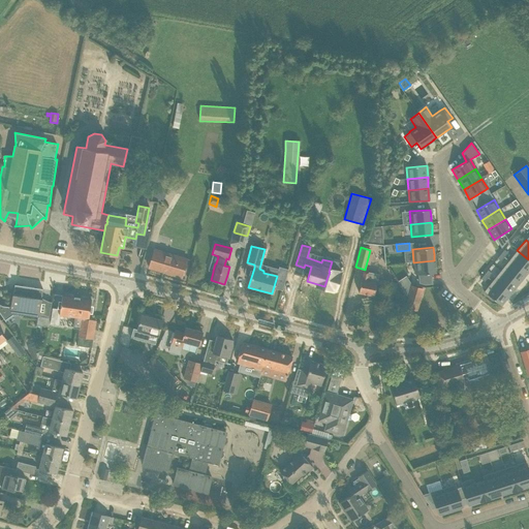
[(181,278),(187,259),(154,249),(148,268),(181,278)]
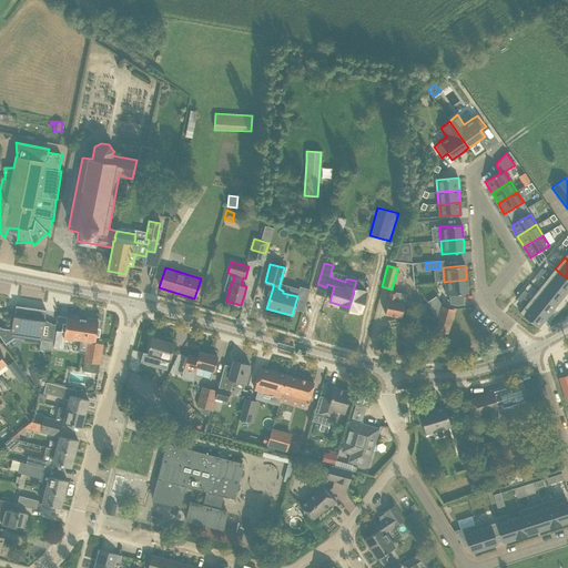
[(567,279),(555,269),(546,280),(565,295),(567,291),(567,279)]
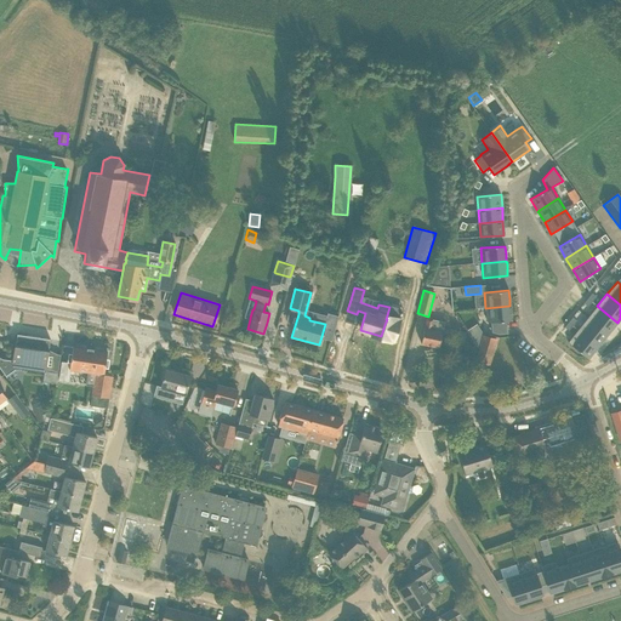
[(510,306),(485,308),(488,323),(490,323),(491,332),(499,335),(507,334),(506,322),(511,320),(511,313),(511,307),(510,307),(510,306)]
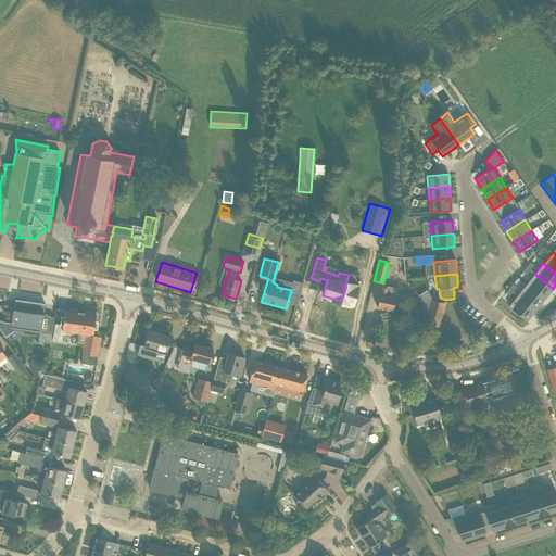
[(534,274),(526,285),(544,300),(553,289),(534,274)]
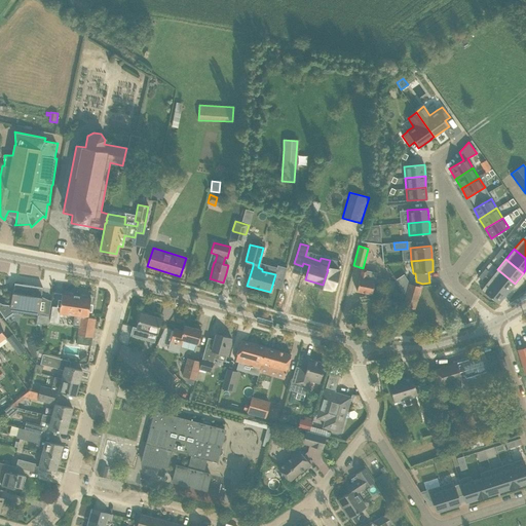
[(359,282),(357,292),(372,295),(374,285),(376,272),(361,269),(359,282)]
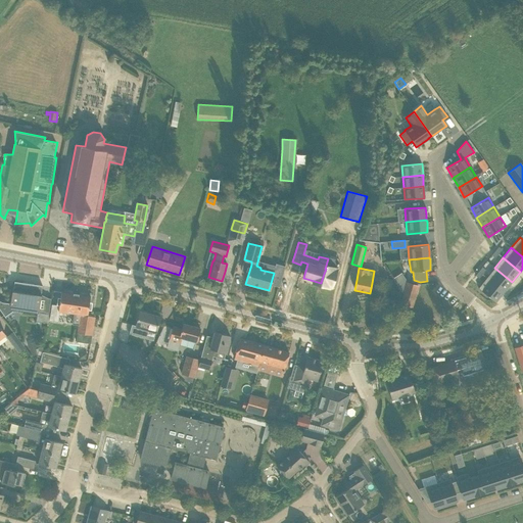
[(494,268),(486,278),(504,292),(512,282),(494,268)]
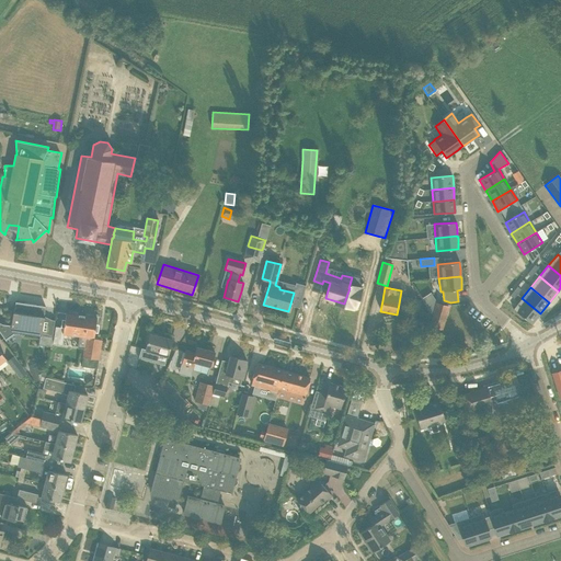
[(522,298),(513,309),(516,312),(530,323),(531,324),(540,313),(522,298)]
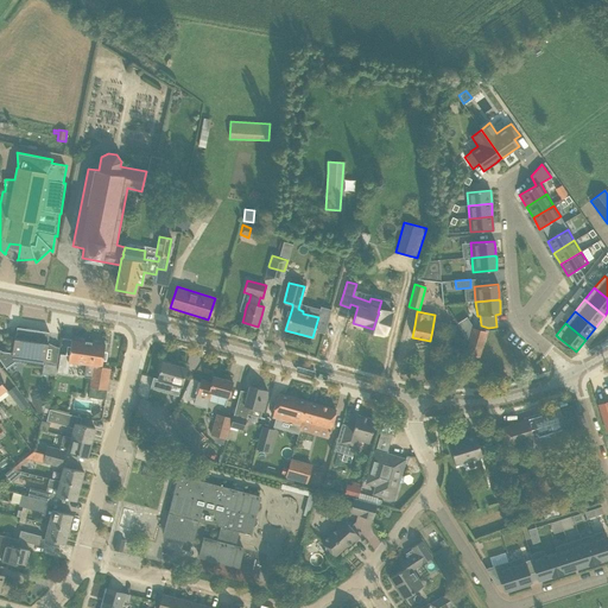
[(46,352),(48,339),(46,339),(48,333),(49,333),(40,330),(17,327),(17,328),(17,334),(16,334),(13,353),(1,352),(0,350),(0,360),(6,369),(7,369),(6,368),(16,362),(17,362),(17,361),(24,362),(43,365),(42,374),(55,377),(56,367),(58,354),(46,352)]
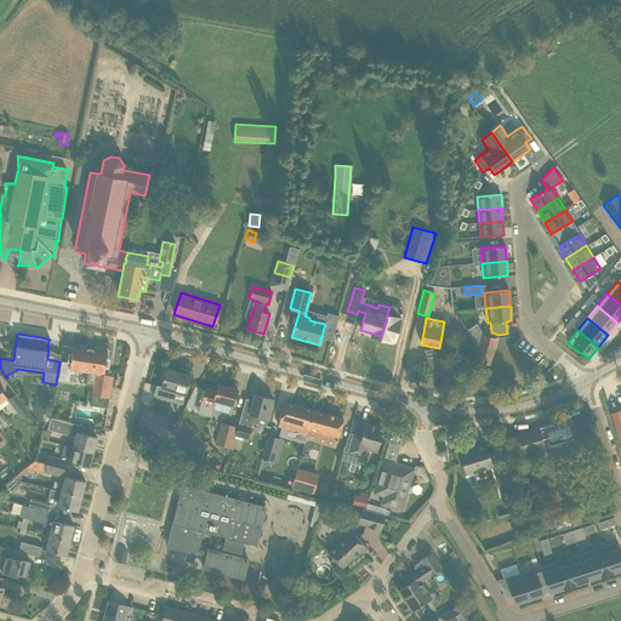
[(483,336),(476,360),(489,364),(496,340),(483,336)]
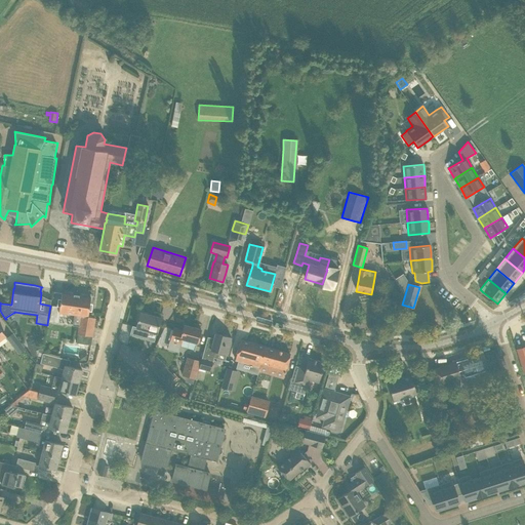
[(87,317),(90,297),(88,297),(88,296),(87,294),(81,293),(80,294),(80,296),(79,296),(72,294),(72,293),(71,292),(66,291),(65,292),(64,293),(62,293),(59,304),(59,307),(51,306),(49,322),(58,323),(59,313),(74,315),(72,326),(78,327),(76,342),(90,345),(94,318),(87,317)]
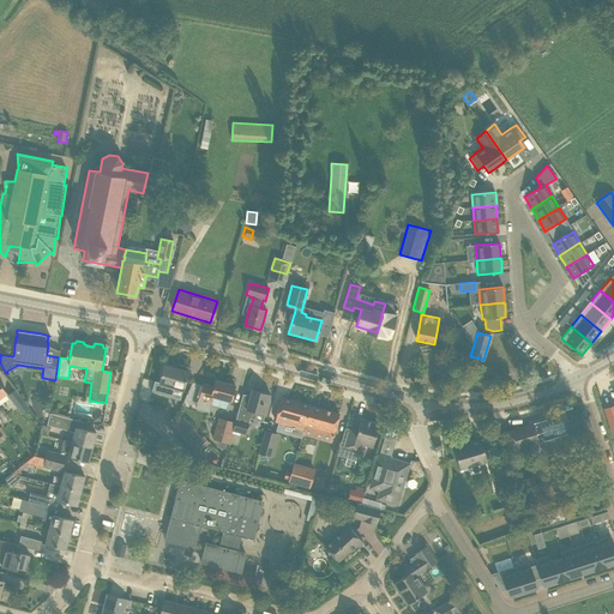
[(164,366),(160,384),(156,383),(152,393),(172,398),(174,387),(182,390),(188,372),(164,366)]
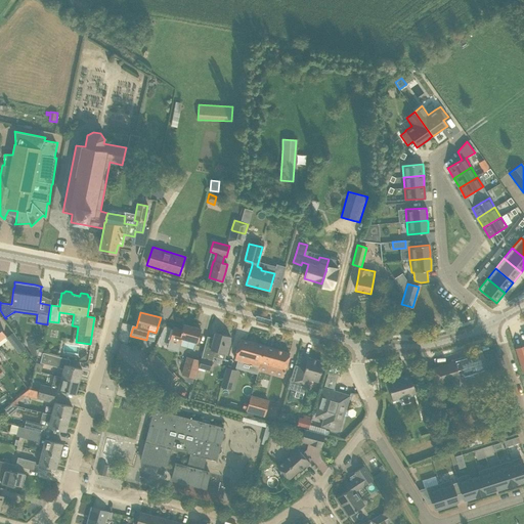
[(197,343),(201,329),(183,324),(182,330),(173,328),(169,341),(180,344),(179,346),(193,350),(195,343),(197,343)]
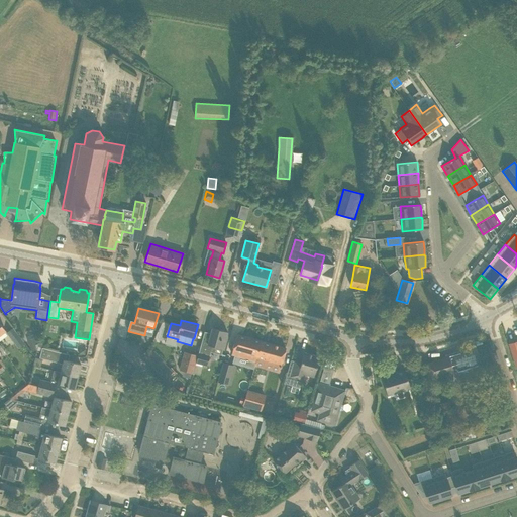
[(6,333),(18,348),(24,343),(12,328),(6,333)]
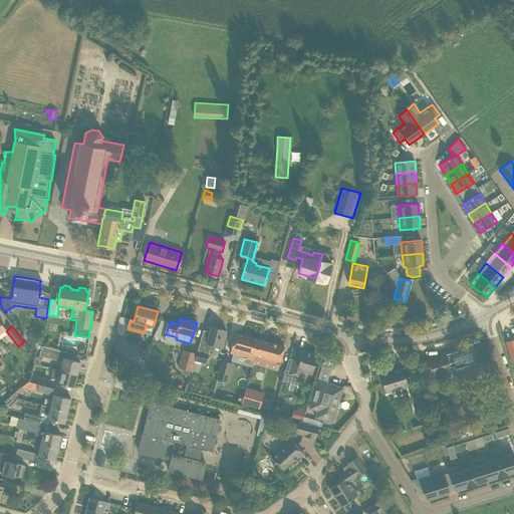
[(226,330),(211,326),(207,341),(201,339),(195,360),(206,363),(209,350),(220,353),(226,330)]
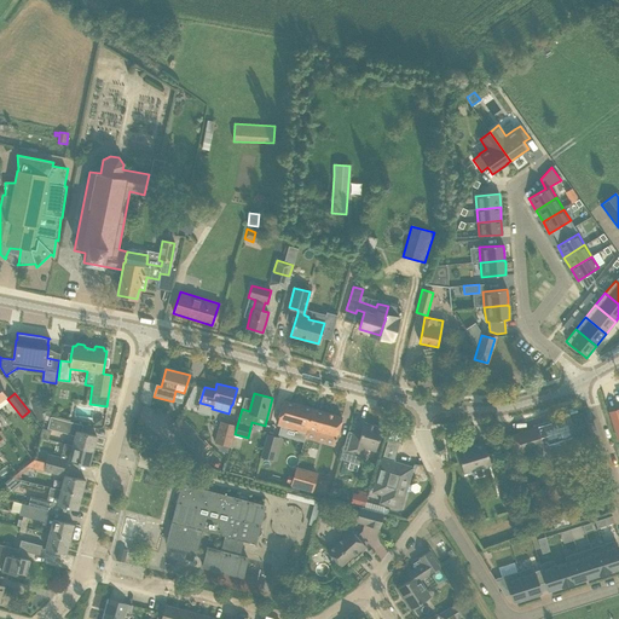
[(277,424),(306,433),(313,410),(283,401),(281,414),(277,424)]
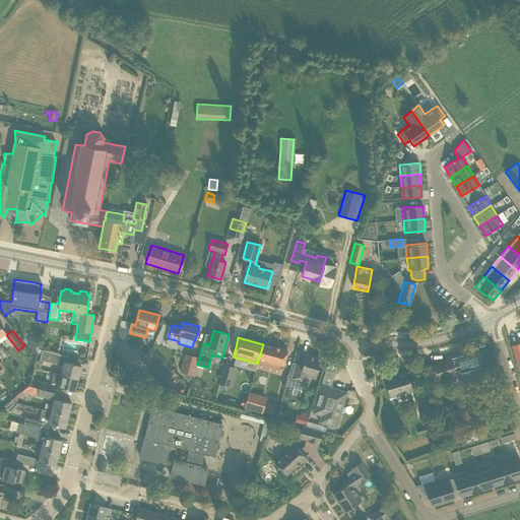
[(26,340),(30,351),(33,353),(37,352),(39,349),(35,338),(26,340)]
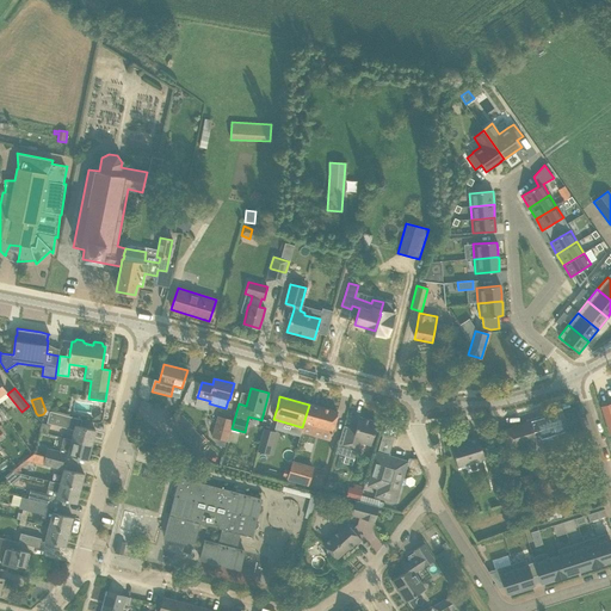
[(309,405),(302,427),(331,436),(334,424),(338,412),(309,405)]
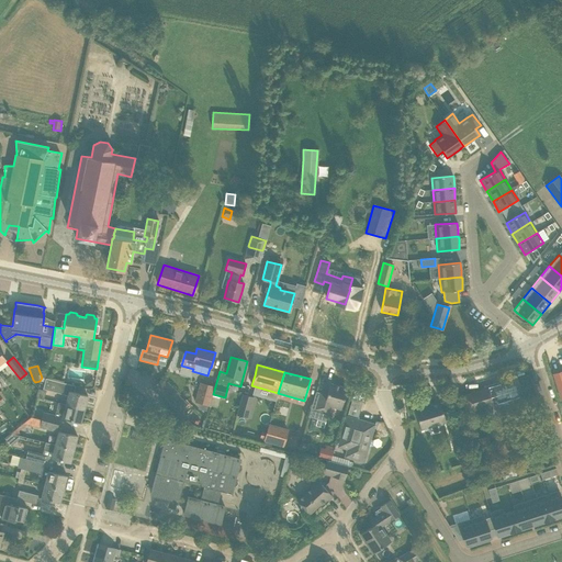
[(46,379),(45,379),(43,388),(64,392),(66,384),(46,379)]
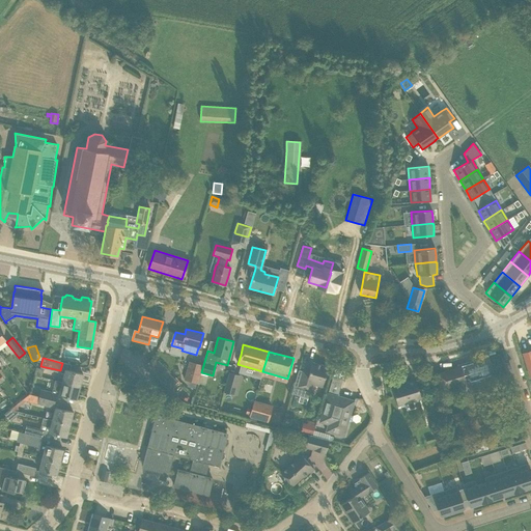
[(442,383),(446,397),(469,390),(470,392),(480,389),(480,391),(483,390),(484,394),(497,390),(490,368),(486,358),(439,373),(442,383)]
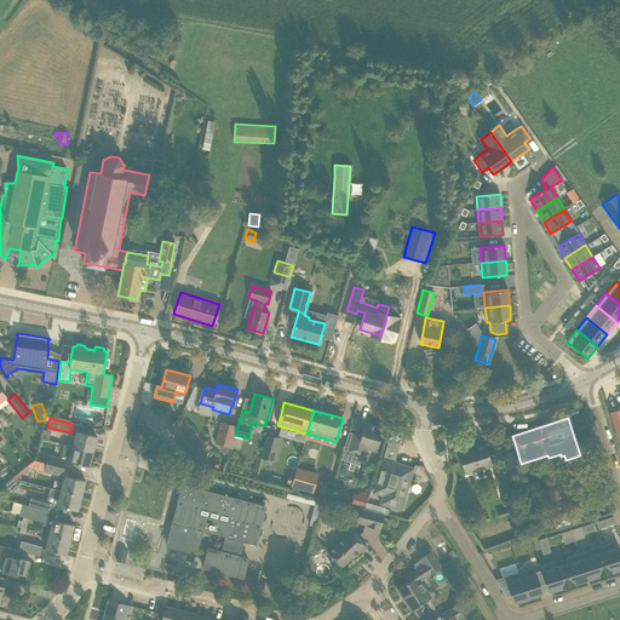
[(206,446),(197,437),(178,419),(168,429),(187,447),(196,457),(206,446)]
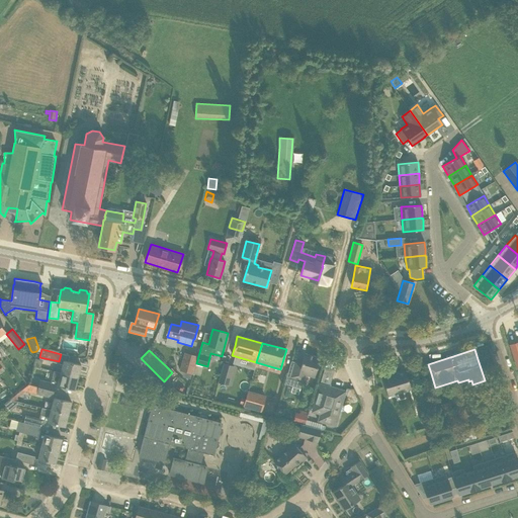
[(179,370),(191,374),(195,360),(196,356),(183,352),(179,370)]
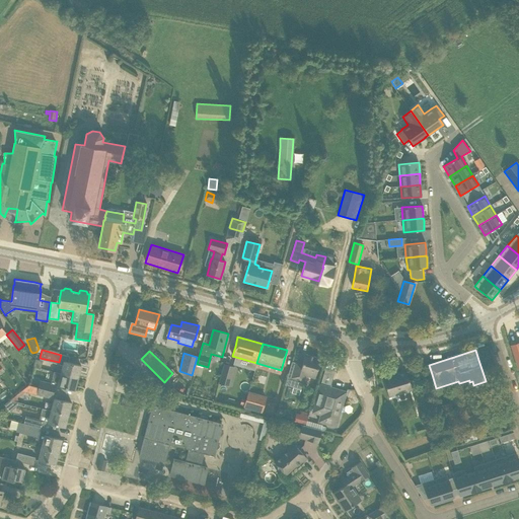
[(285,385),(300,389),(304,376),(314,379),(315,375),(320,359),(305,354),(302,365),(292,362),(285,385)]
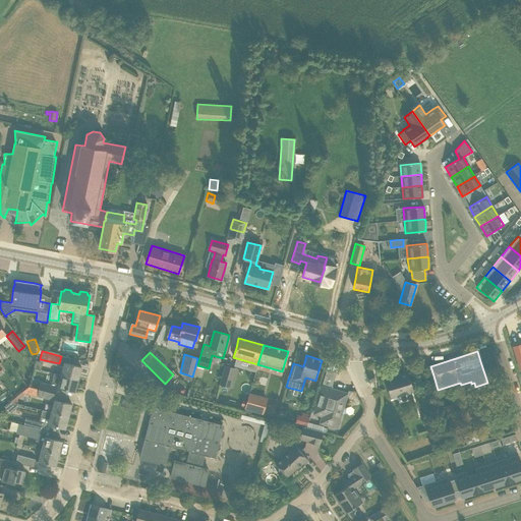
[(35,361),(33,368),(41,370),(42,363),(35,361)]
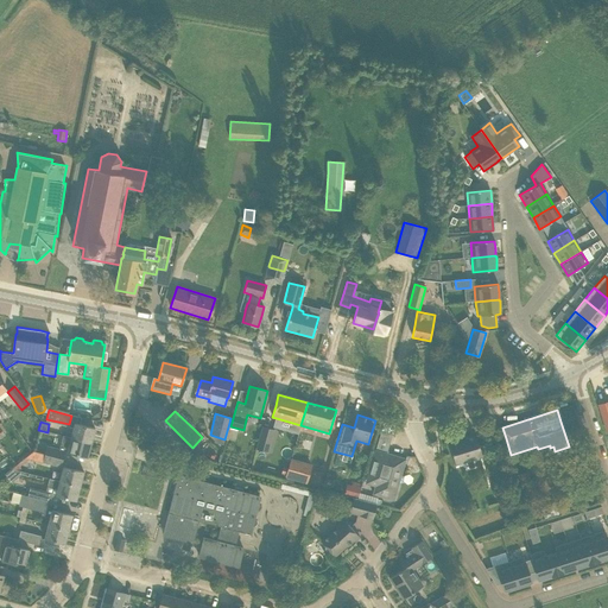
[(71,438),(90,443),(95,429),(83,425),(80,424),(75,423),(74,428),(71,438)]
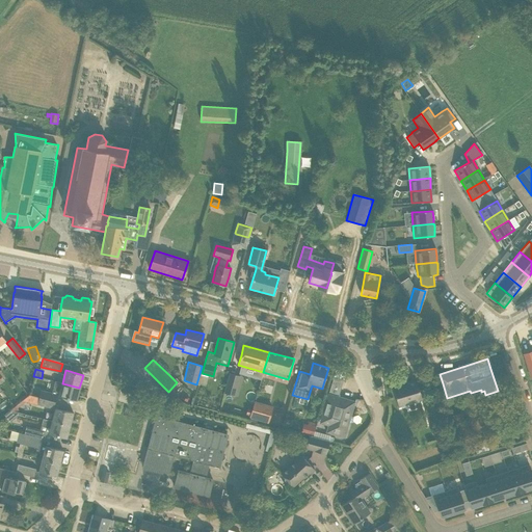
[(224,393),(234,396),(240,376),(230,373),(224,393)]
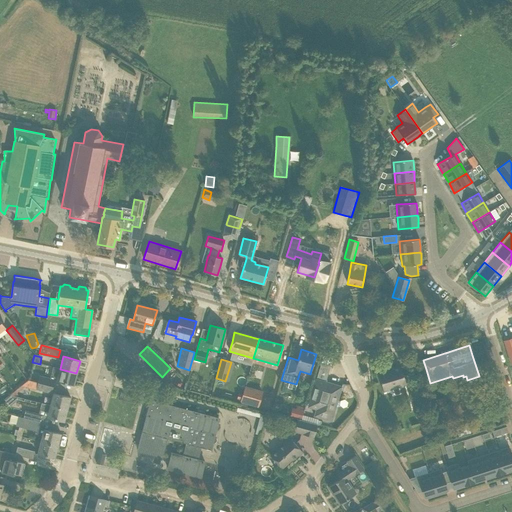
[(331,421),(341,387),(325,382),(330,366),(321,363),(313,390),(308,404),(317,407),(314,416),(331,421)]
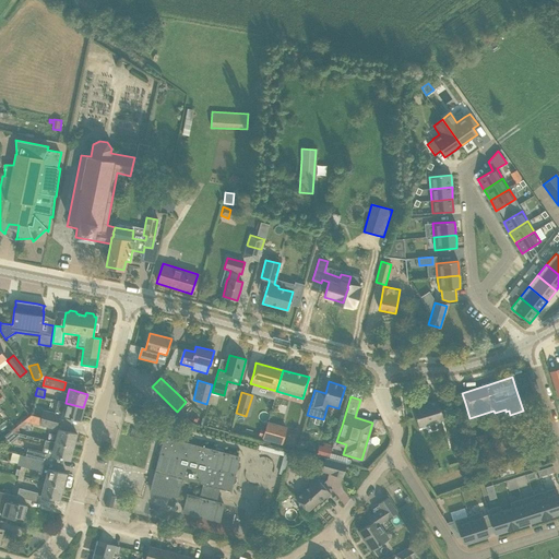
[(141,406),(144,409),(151,412),(155,406),(147,399),(141,406)]
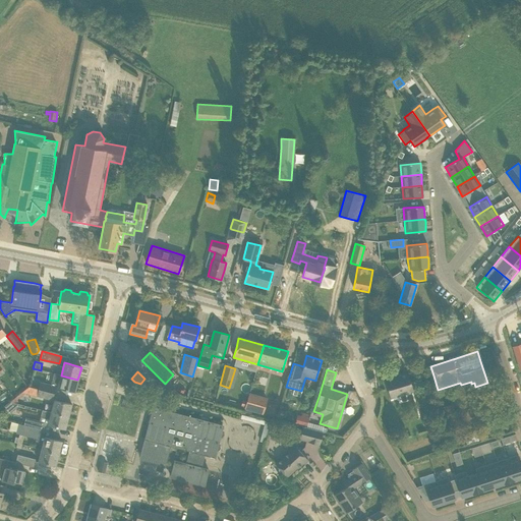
[(74,392),(77,380),(61,375),(54,373),(51,383),(58,385),(58,388),(74,392)]
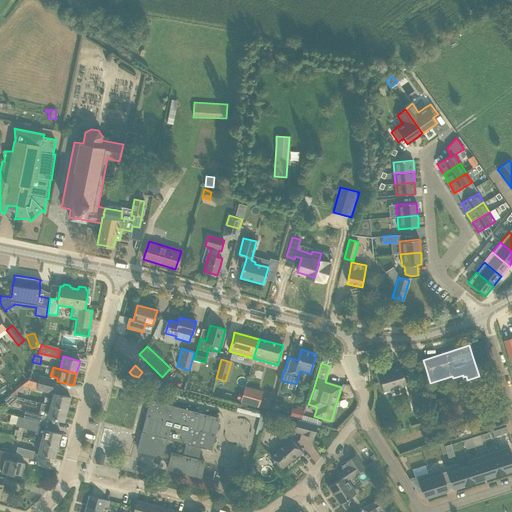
[(392,370),(387,372),(387,371),(378,374),(383,392),(406,385),(401,367),(391,369),(392,370)]
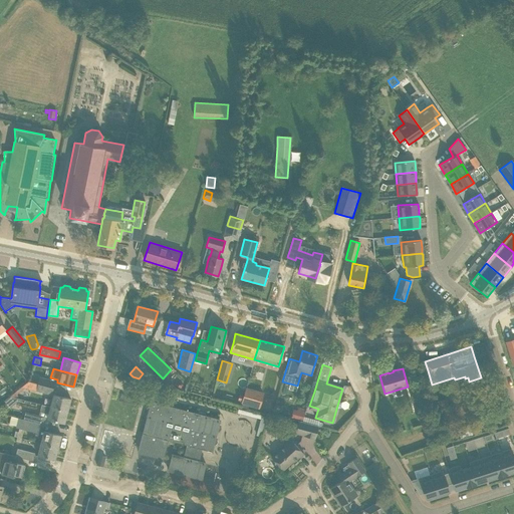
[(38,383),(53,388),(55,381),(39,377),(38,383)]
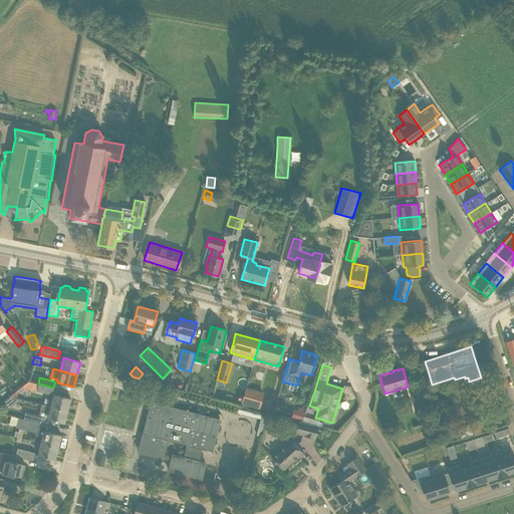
[(53,388),(38,383),(36,391),(51,395),(53,388)]
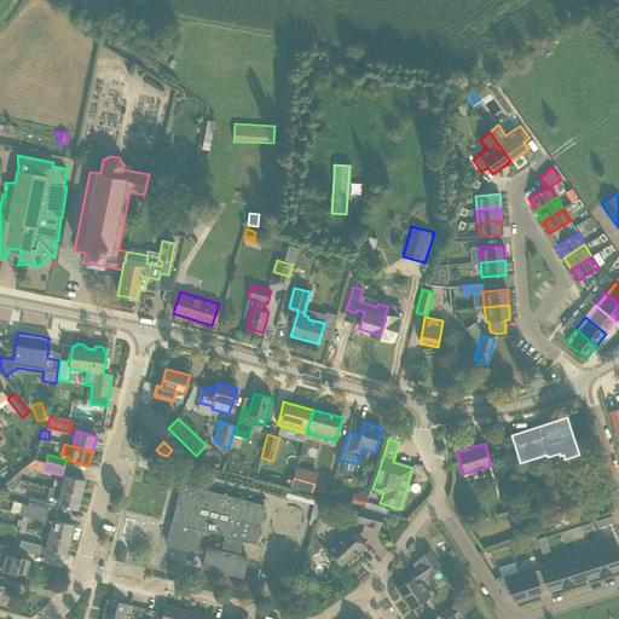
[(294,475),(291,485),(312,491),(317,474),(296,468),(294,475)]
